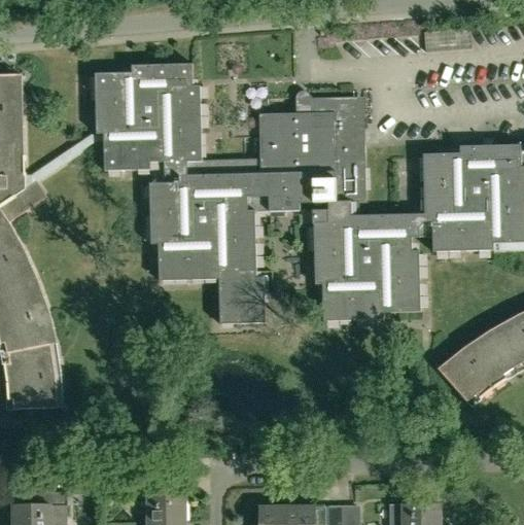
[(131,71),(95,73),(96,133),(96,140),(102,140),(102,155),(103,155),(103,170),(148,169),(148,162),(162,162),(162,182),(147,182),(148,243),(156,243),(158,280),(217,278),(218,323),(264,322),(263,276),(255,276),(254,210),(246,210),(246,197),(267,196),(268,211),(299,210),(299,202),(326,202),(326,221),(312,222),(314,283),(320,283),(321,320),(382,319),(382,312),(419,311),(418,250),(411,250),(410,236),(430,236),(430,251),(492,250),(492,251),(523,249),(523,165),(520,165),(519,143),(457,145),(458,152),(421,153),(422,213),(350,214),(350,202),(365,201),(363,97),(309,98),(309,112),(257,113),(258,160),(201,161),(199,84),(193,84),(193,63),(131,65),(131,71)]
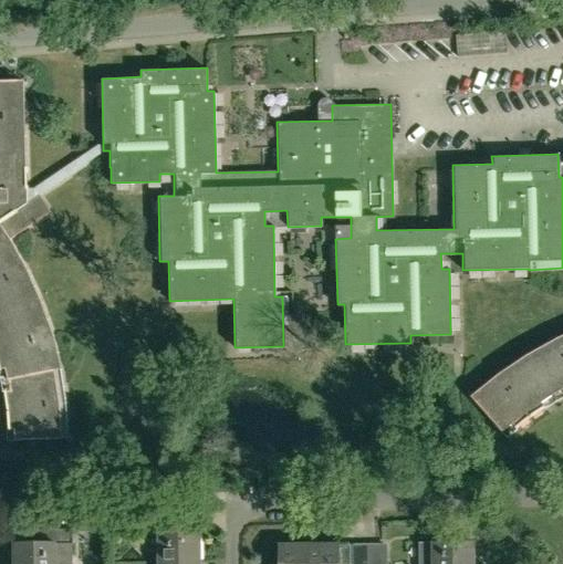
[(0,363),(6,362),(10,377),(11,386),(3,388),(7,408),(8,427),(13,427),(13,438),(61,437),(68,437),(66,419),(64,401),(60,367),(51,334),(40,301),(25,270),(9,239),(8,238),(49,210),(38,194),(101,150),(103,150),(103,143),(97,143),(32,186),(27,186),(24,80),(20,80),(0,80),(0,363)]
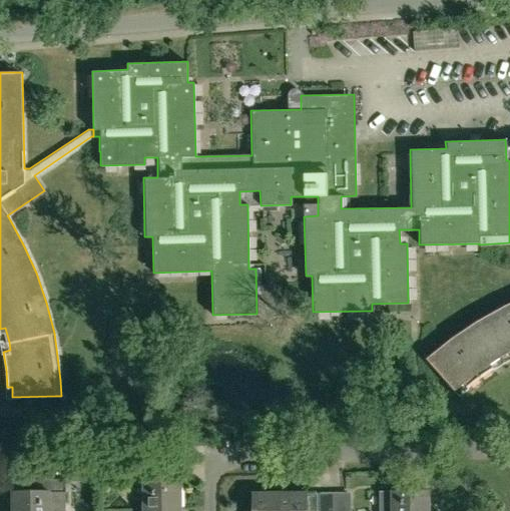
[(450,338),(425,358),(456,393),(478,376),(501,361),(509,355),(509,302),(503,306),(476,321),(450,338)]
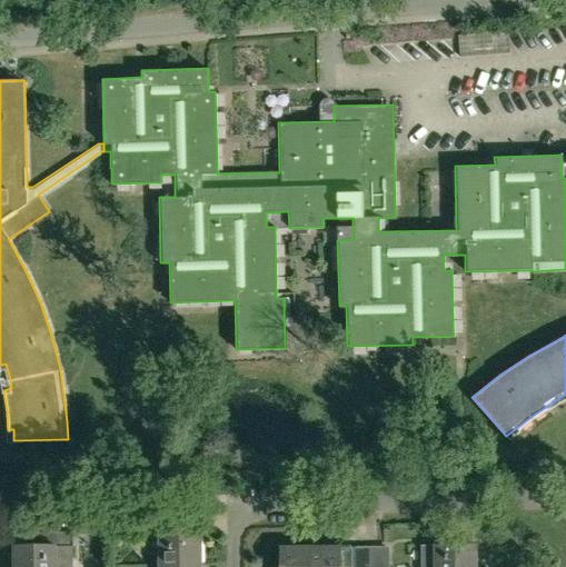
[(157,535),(158,564),(200,563),(199,534),(164,534),(164,520),(133,520),(133,535),(157,535)]
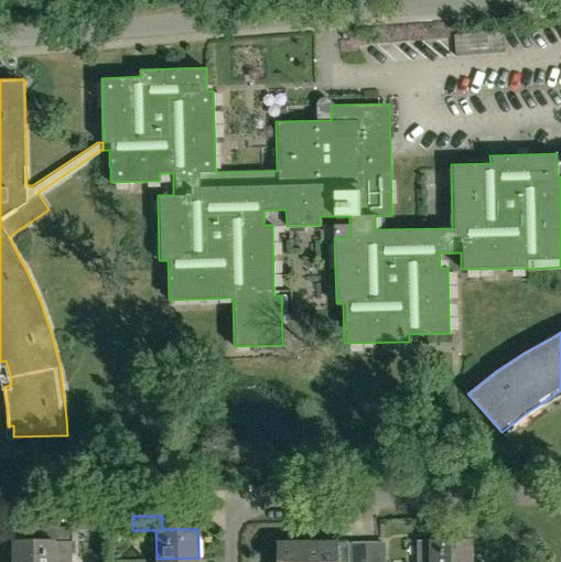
[(50,526),(50,539),(52,539),(82,539),(81,525),(50,526)]
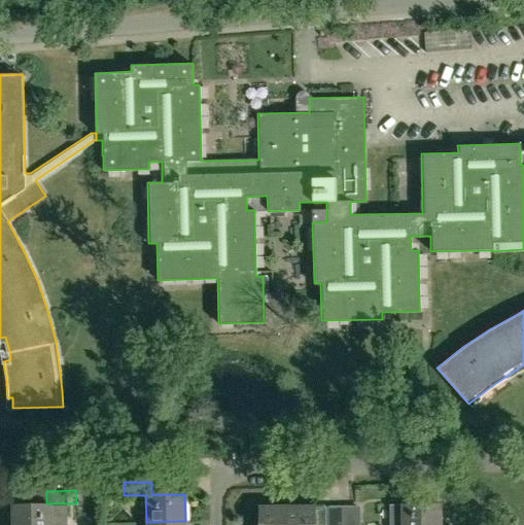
[(48,524),(48,503),(46,503),(11,504),(11,524),(48,524)]
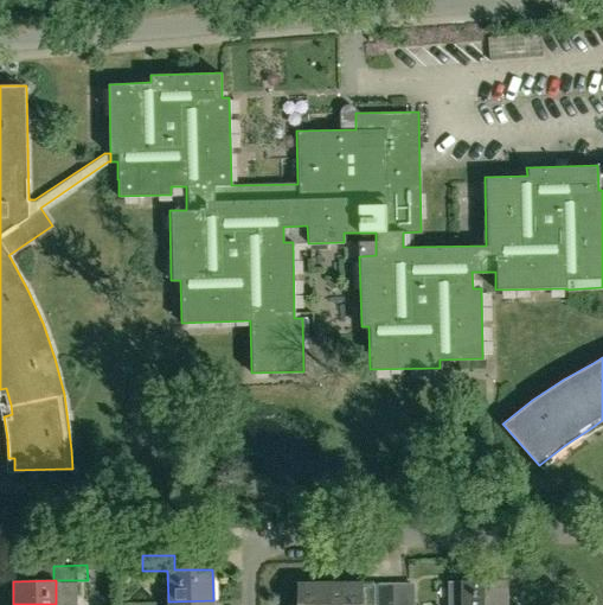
[(391,604),(409,604),(409,580),(391,581),(391,604)]
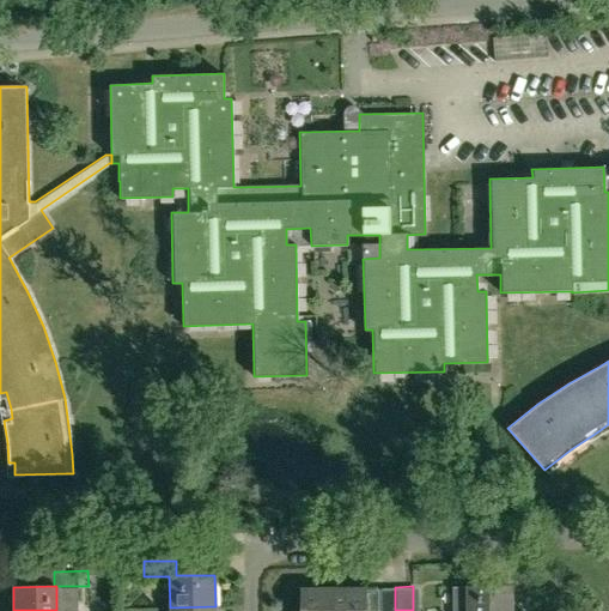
[(450,610),(511,610),(511,586),(468,586),(450,586),(450,610)]
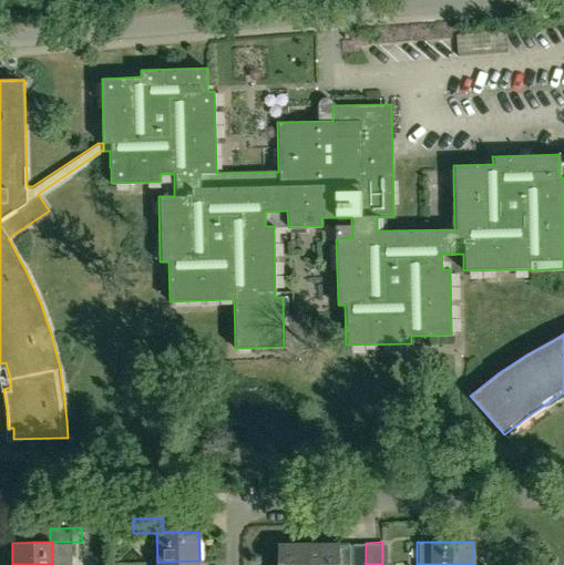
[(349,564),(366,564),(366,543),(349,543),(349,564)]
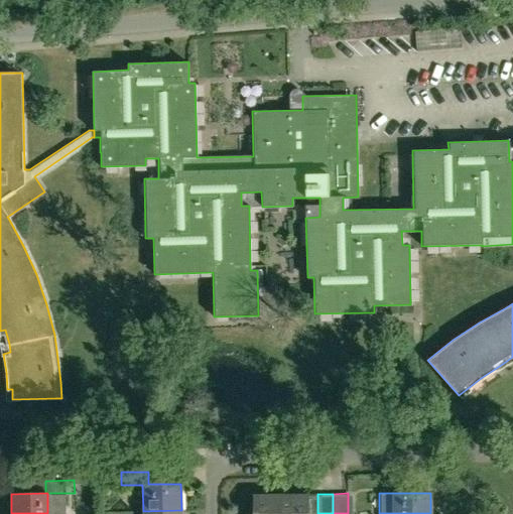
[(252,513),(279,513),(280,495),(253,495),(252,513)]
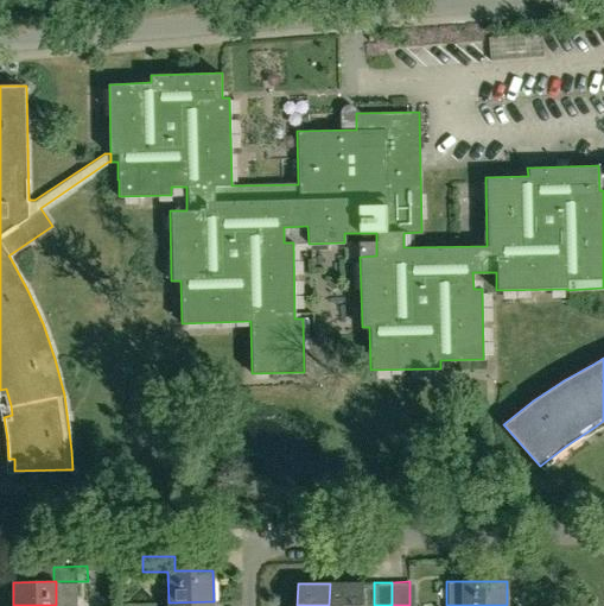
[(361,605),(362,584),(330,584),(329,605),(361,605)]
